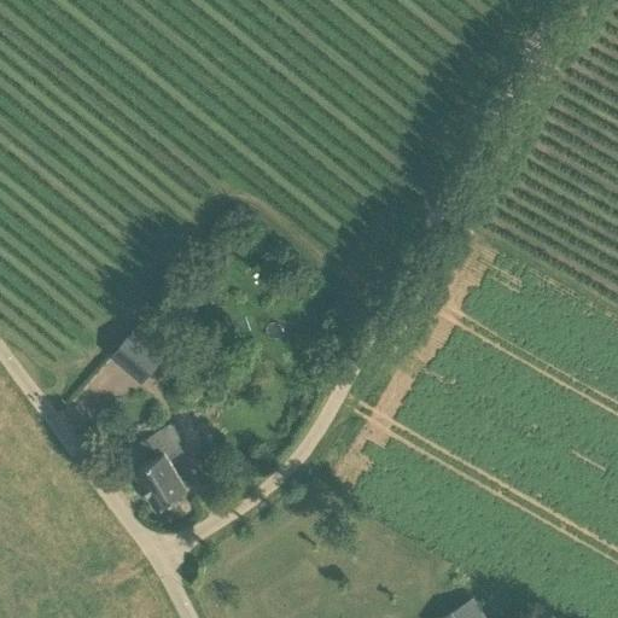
[(196,325),(182,307),(161,324),(174,340),(196,325)]
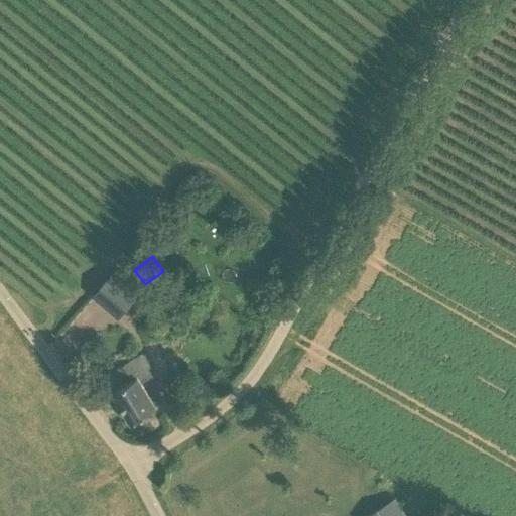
[(116,271),(93,297),(118,319),(141,293),(116,271)]
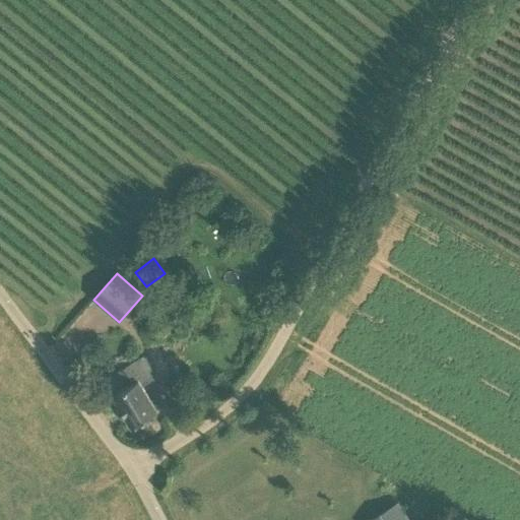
[(158,377),(145,354),(120,370),(129,385),(113,395),(132,427),(158,410),(143,386),(158,377)]
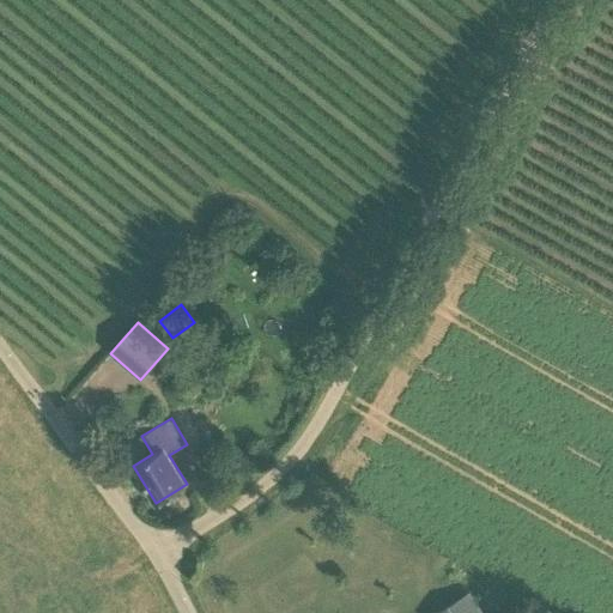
[(504,612),(502,612),(483,612),(471,593),(438,612),(504,612)]
